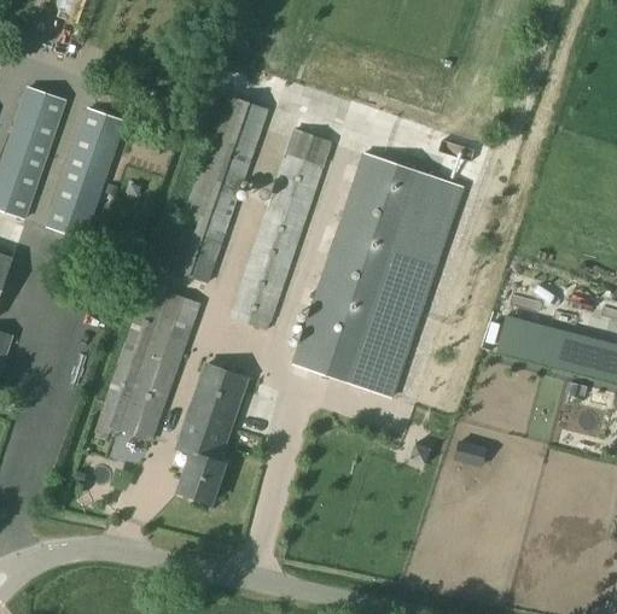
[(16,116),(0,162),(0,209),(25,218),(67,98),(12,79),(1,111),(16,116)]
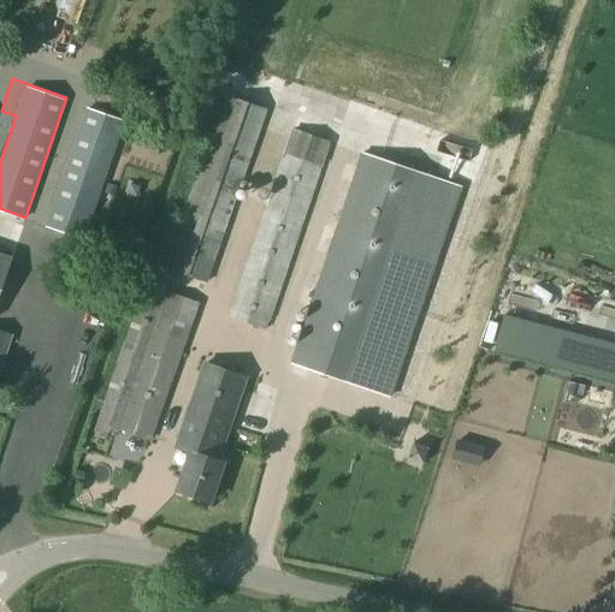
[(160,218),(145,259),(208,281),(268,108),(225,93),(179,224),(160,218)]
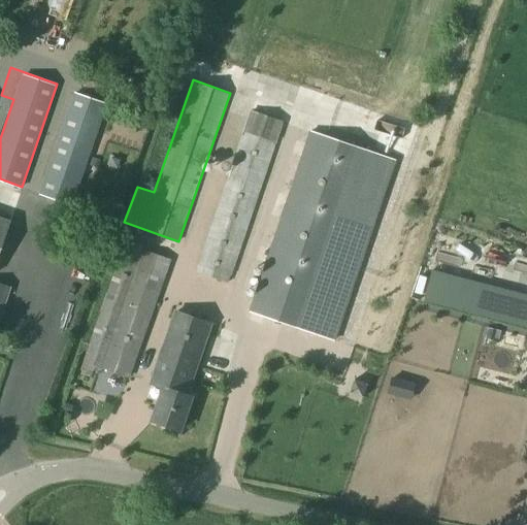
[(73,90),(37,192),(73,204),(85,172),(92,152),(108,102),(73,90)]
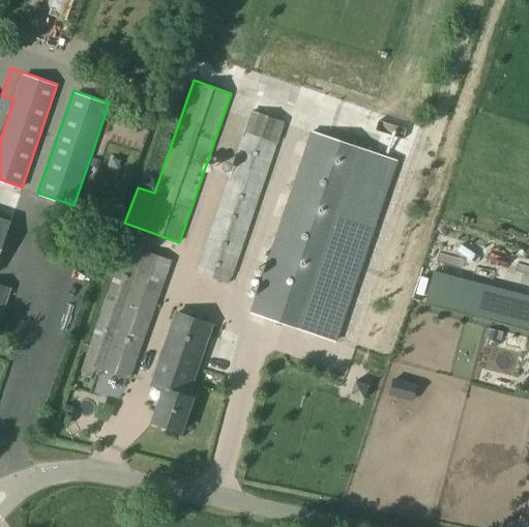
[(196,270),(230,283),(286,120),(252,109),(196,270)]
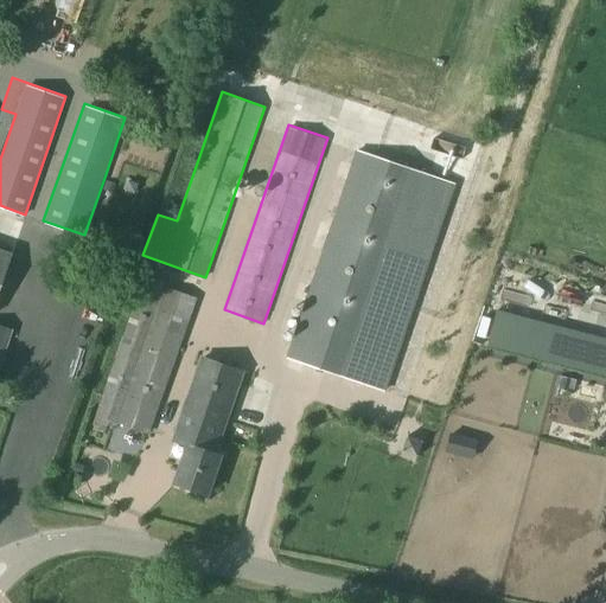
[(384,389),(454,183),(356,148),(286,355),(384,389)]
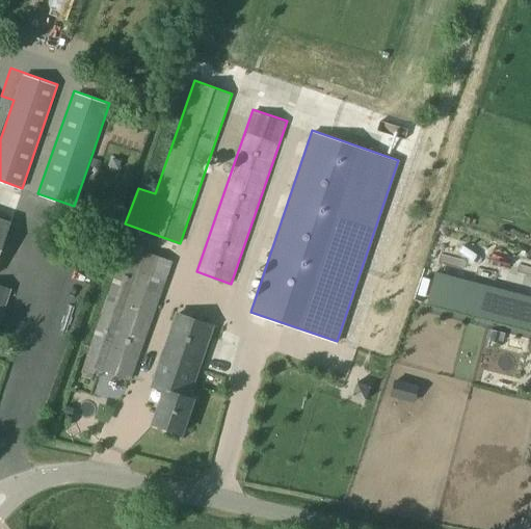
[(0,215),(0,244),(8,218),(0,215)]
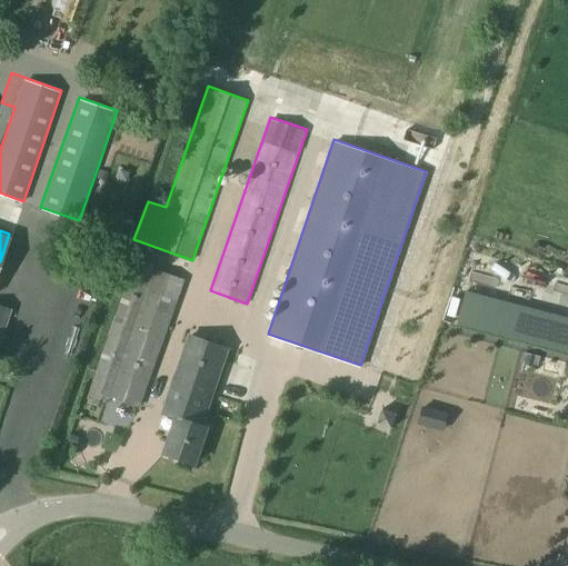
[(135,259),(90,388),(140,406),(185,277),(135,259)]
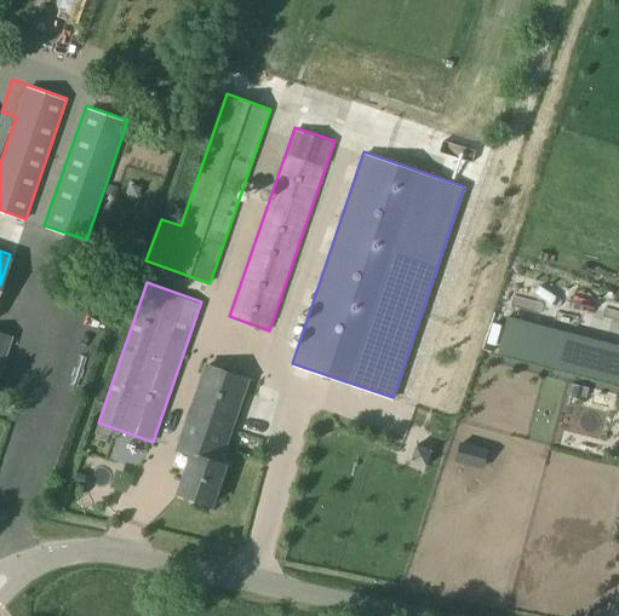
[(0,378),(15,334),(0,328),(0,378)]
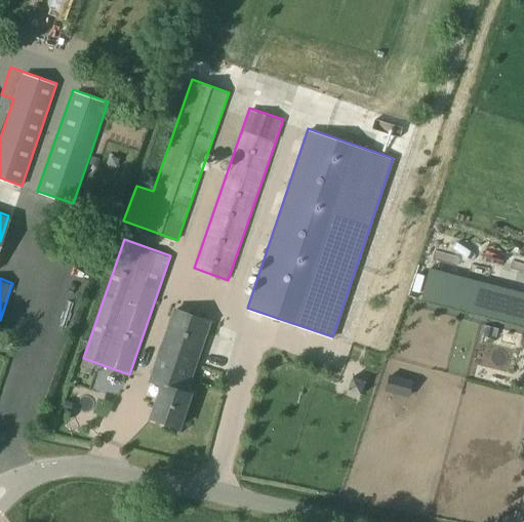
[(14,298),(13,314),(28,314),(29,298),(14,298)]
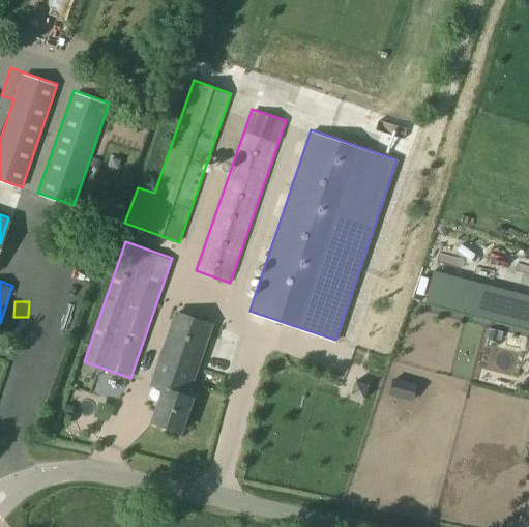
[(174,311),(149,385),(188,398),(213,324),(174,311)]
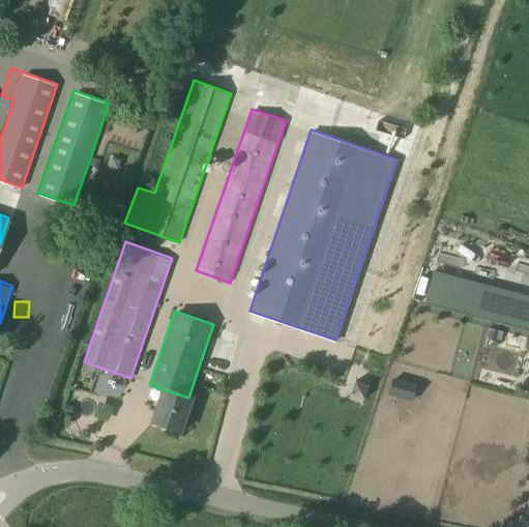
[(355,379),(351,391),(363,396),(368,382),(355,379)]
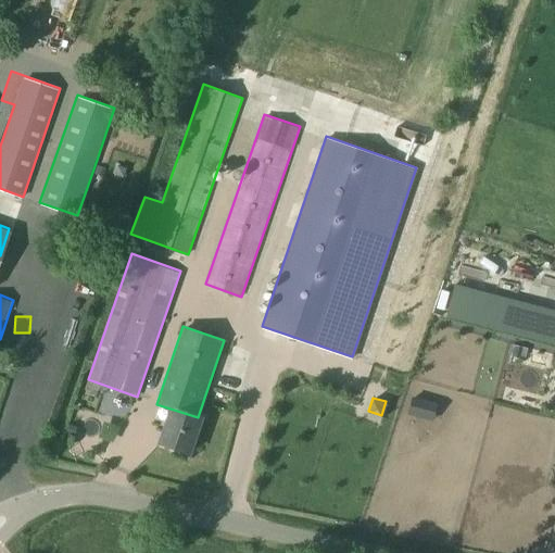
[(169,411),(160,440),(189,451),(200,420),(169,411)]
